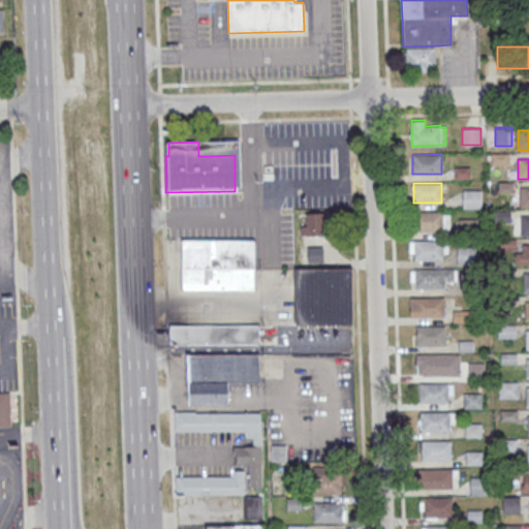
[(520,187),(528,187),(528,207),(520,207),(520,187)]
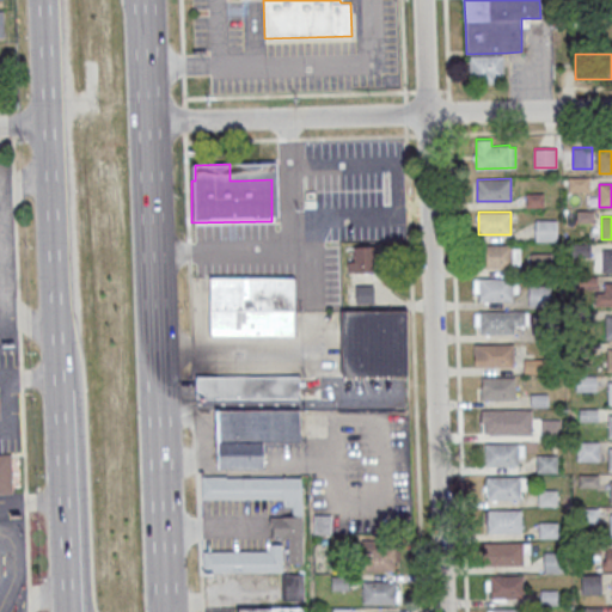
[(534,240),(557,240),(557,220),(536,220),(534,240)]
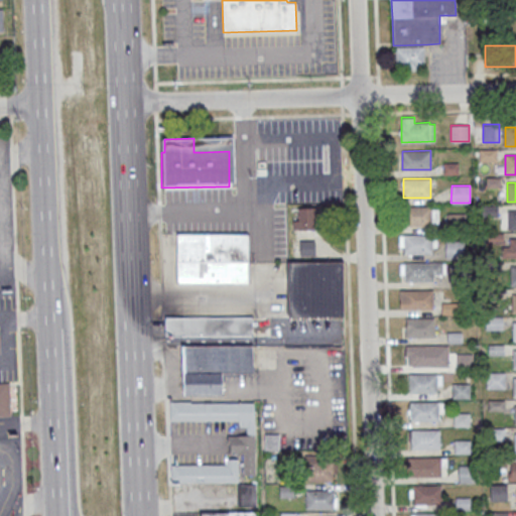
[(497,206),(484,206),(484,217),(497,217),(497,206)]
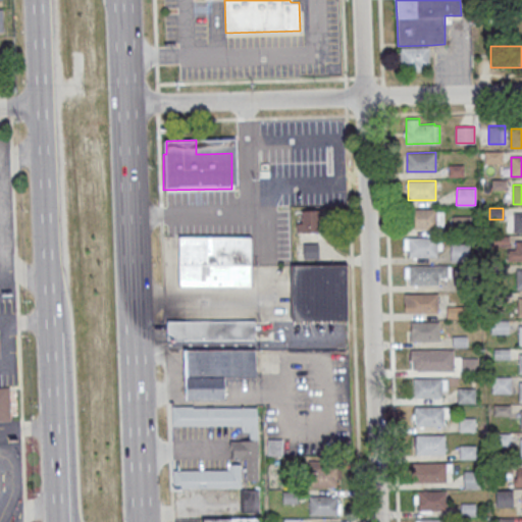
[(409,209),(436,209),(436,228),(409,228),(409,209)]
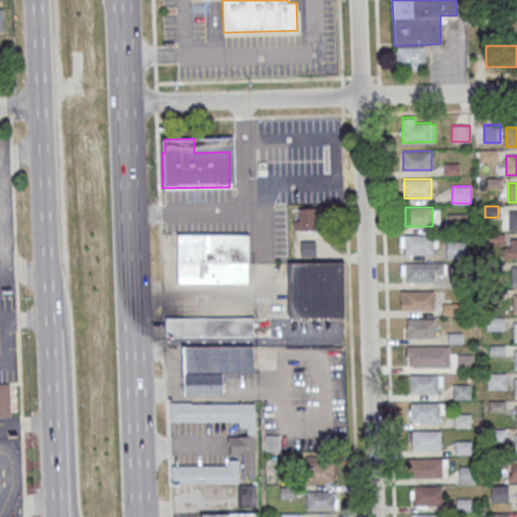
[(318,208),(296,208),(296,230),(318,230),(318,208)]
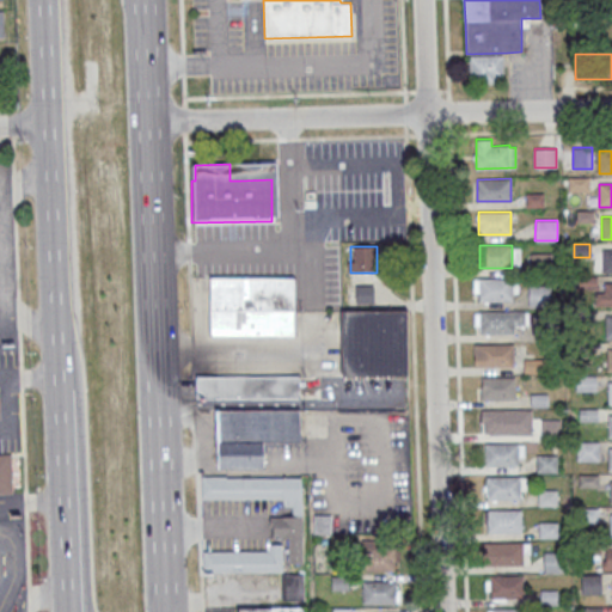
[(601,273),(611,271),(611,249),(601,250),(601,273)]
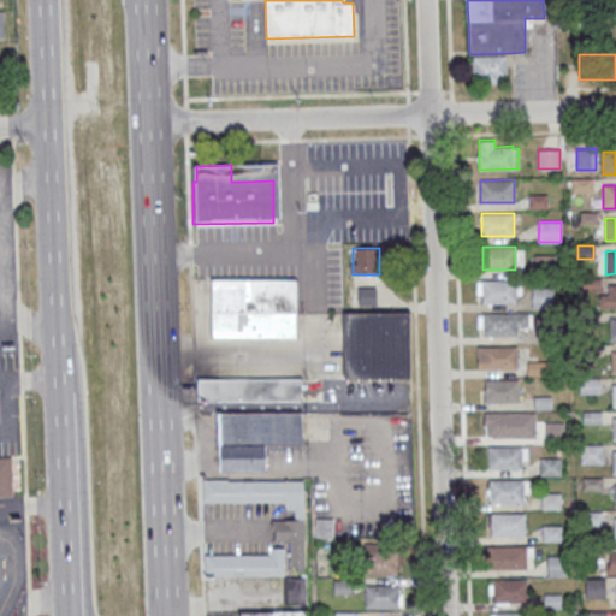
[(555,255),(534,255),(534,274),(555,274),(555,255)]
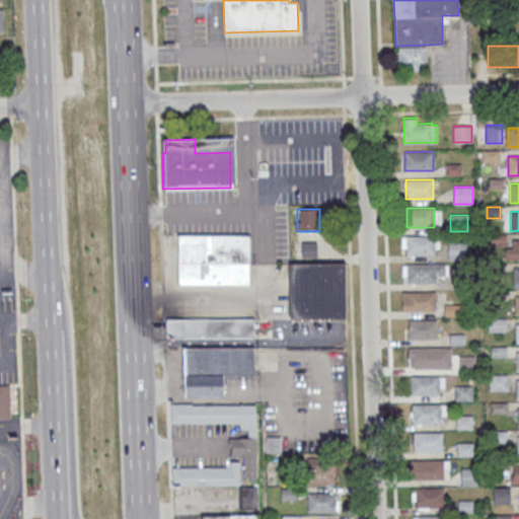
[(178,235),(250,235),(250,284),(178,284),(178,235)]
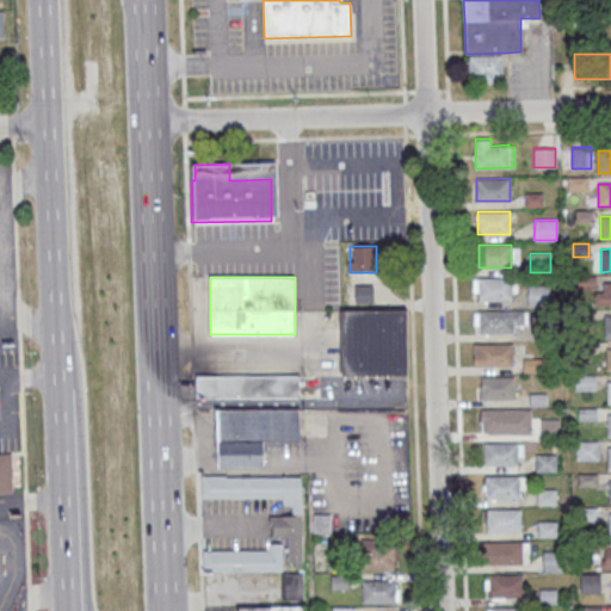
[(480,278),(511,278),(511,300),(480,301),(480,278)]
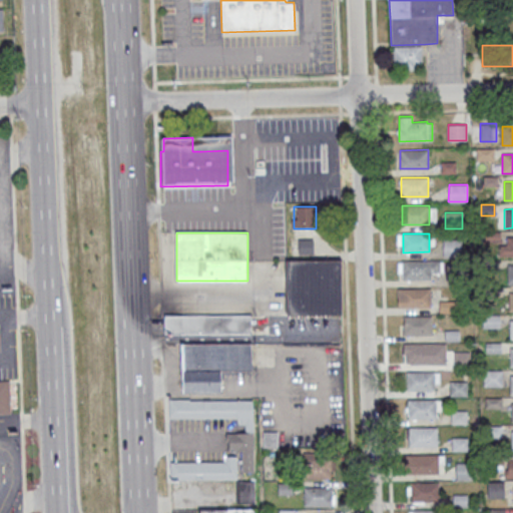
[(512,255),(512,237),(500,237),(500,255),(512,255)]
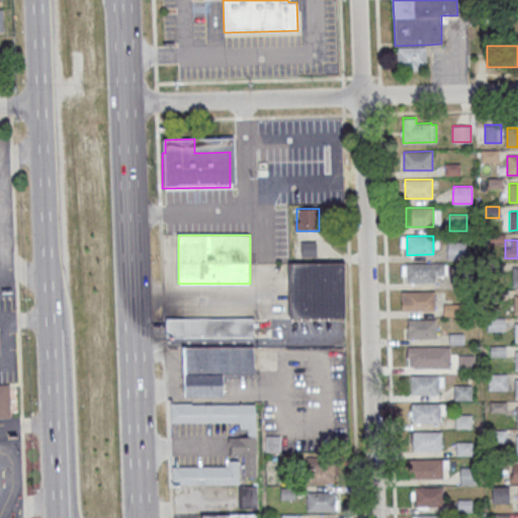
[(317,241),(300,241),(300,257),(317,257),(317,241)]
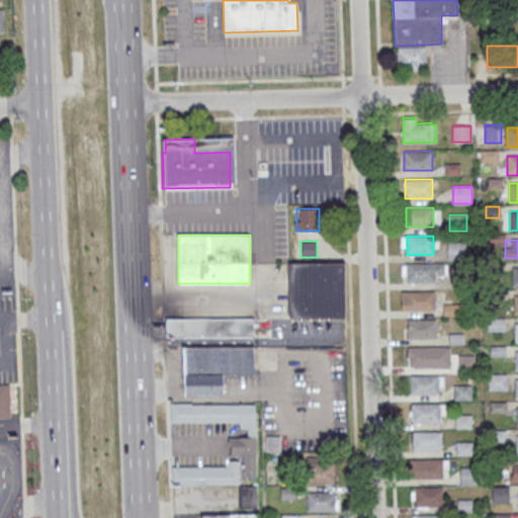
[(466,259),(466,242),(447,242),(447,259),(466,259)]
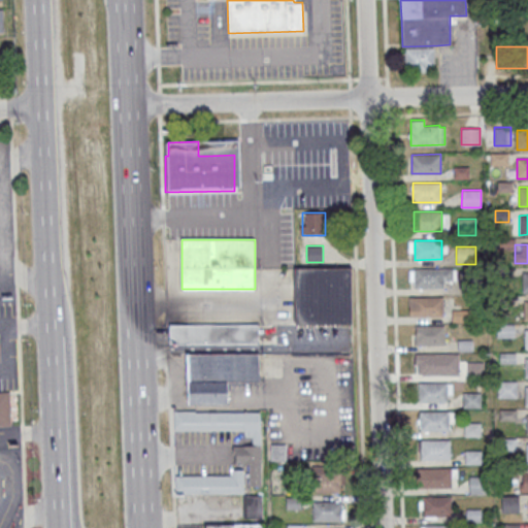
[(294,268),(351,267),(352,322),(295,324),(294,268)]
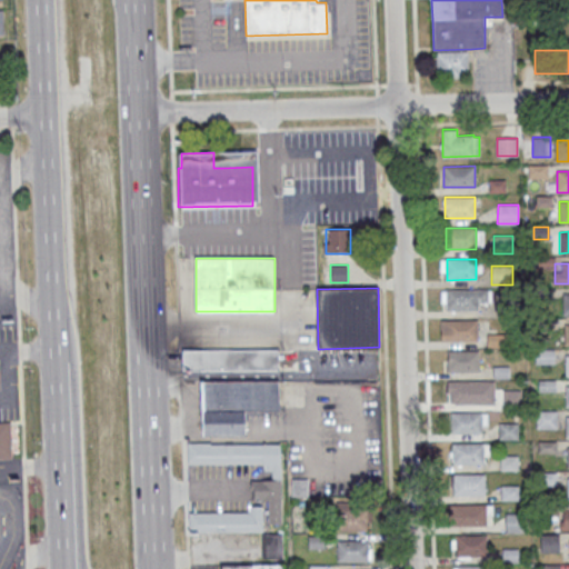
[(447,290),(475,289),(475,310),(446,310),(447,290)]
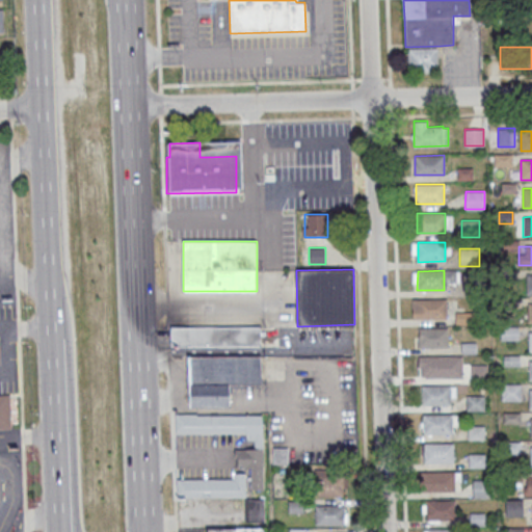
[(411,319),(446,319),(446,298),(411,298),(411,319)]
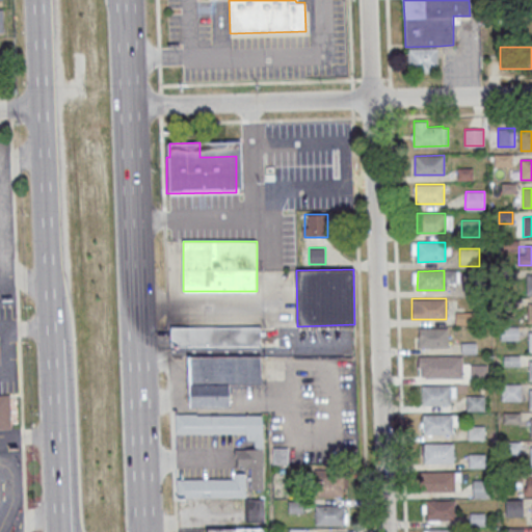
[(170,326),(260,326),(260,346),(170,346),(170,326)]
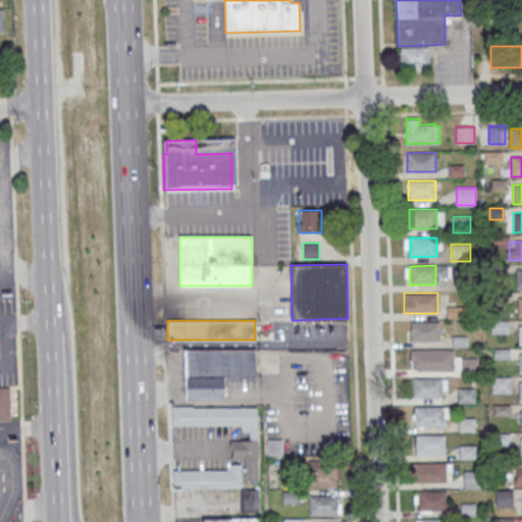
[(508,333),(508,320),(491,320),(491,332),(508,333)]
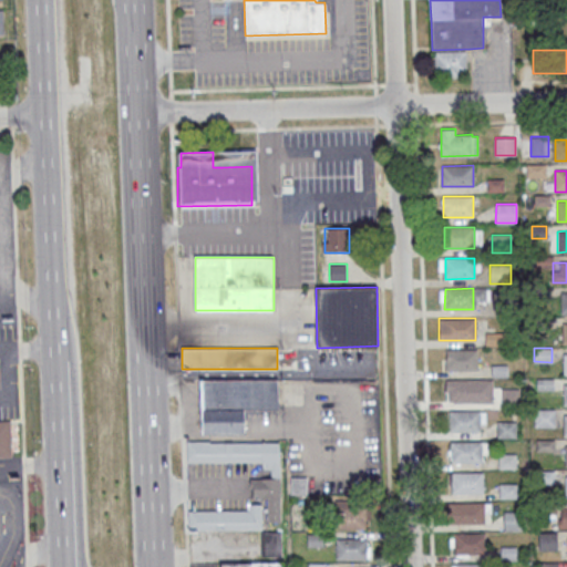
[(447,350),(476,349),(476,370),(447,370),(447,350)]
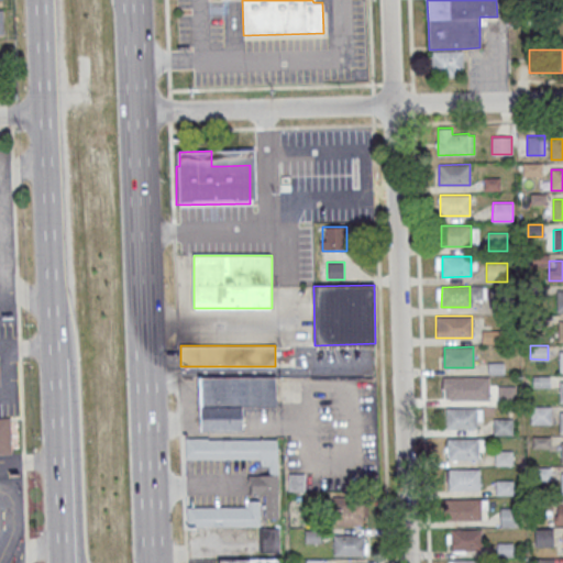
[(199,377),(276,376),(276,406),(242,406),(242,430),(199,430),(199,377)]
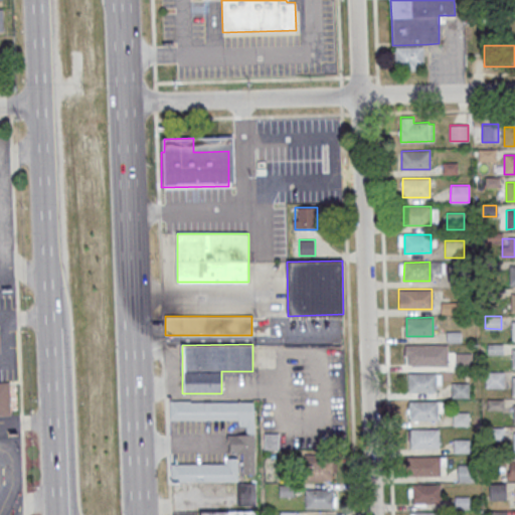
[(456,369),(472,369),(472,353),(456,353),(456,369)]
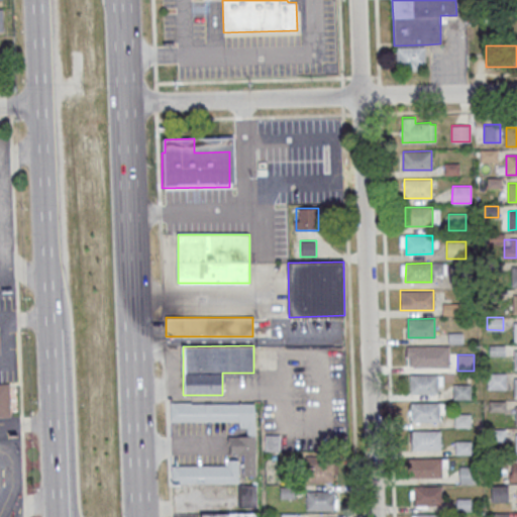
[(488,373),(488,390),(507,390),(507,373),(488,373)]
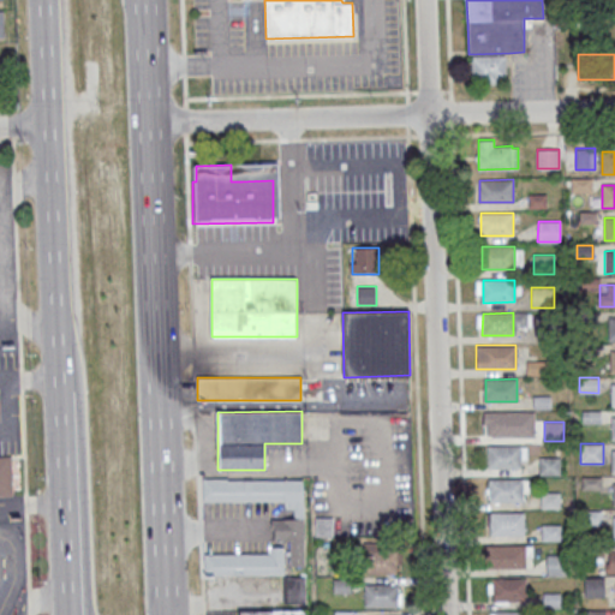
[(489,446),(520,446),(520,467),(489,467),(489,446)]
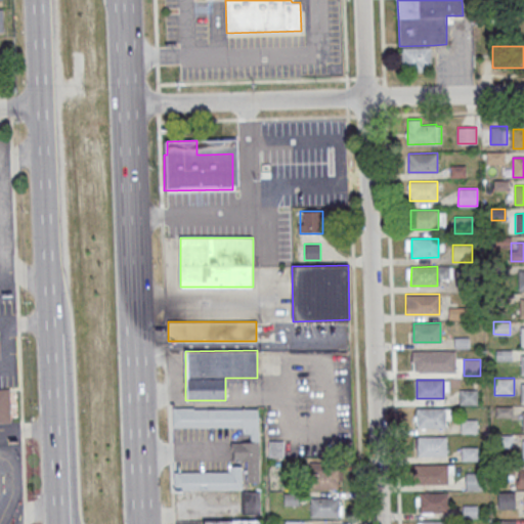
[(0,389),(10,389),(11,421),(0,421),(0,389)]
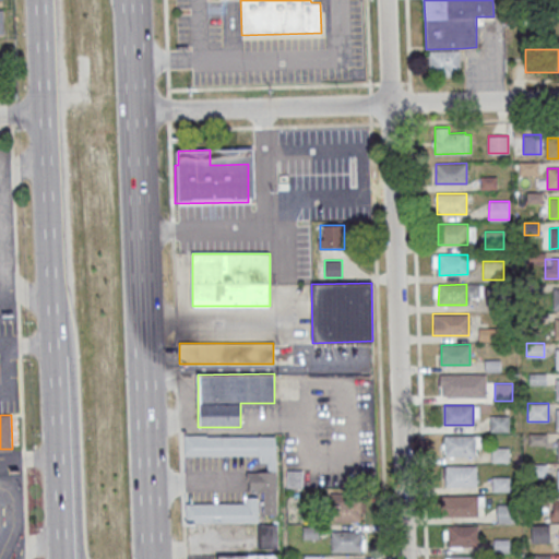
[(509,415),(490,415),(490,431),(509,431),(509,415)]
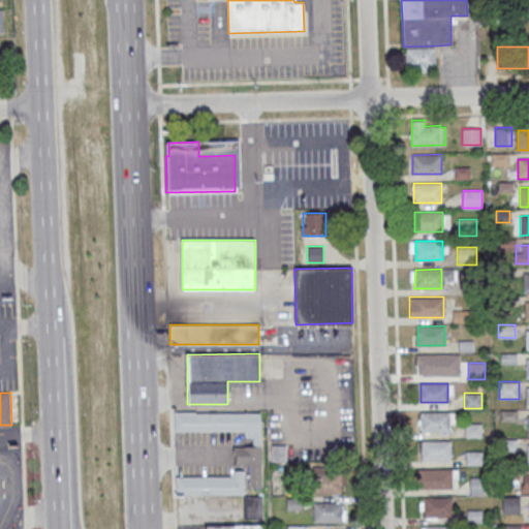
[(174,433),(252,432),(252,446),(236,447),(236,466),(248,466),(248,487),(261,487),(261,411),(174,412),(174,433)]
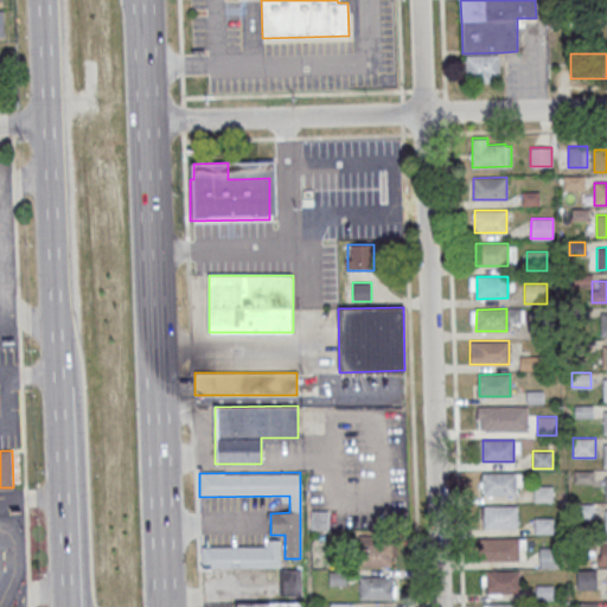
[(483,473),(516,473),(516,494),(483,496),(483,473)]
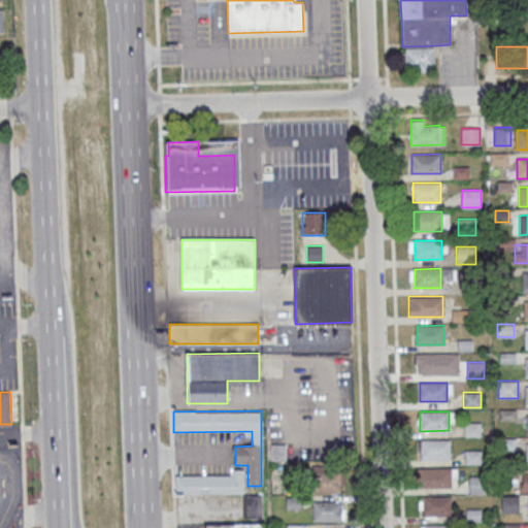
[(423,440),(449,439),(450,459),(423,459),(423,440)]
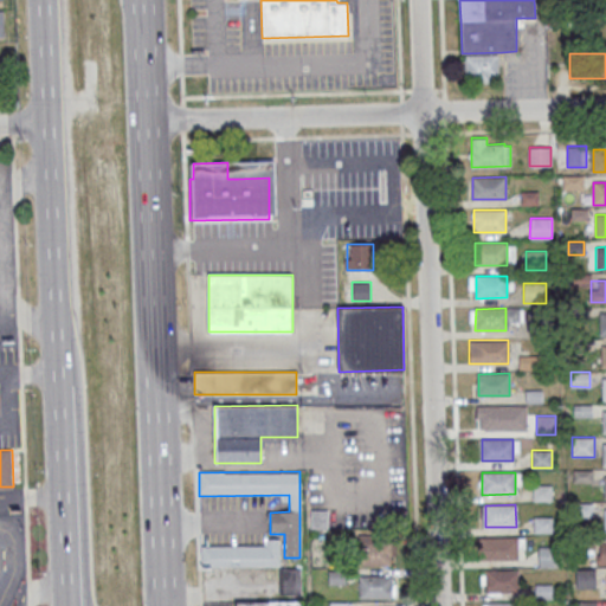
[(358,535),(358,565),(391,565),(391,535),(358,535)]
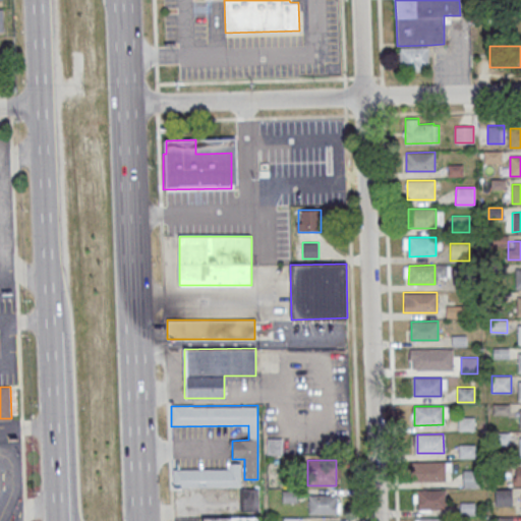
[(418,462),(445,462),(445,480),(418,480),(418,462)]
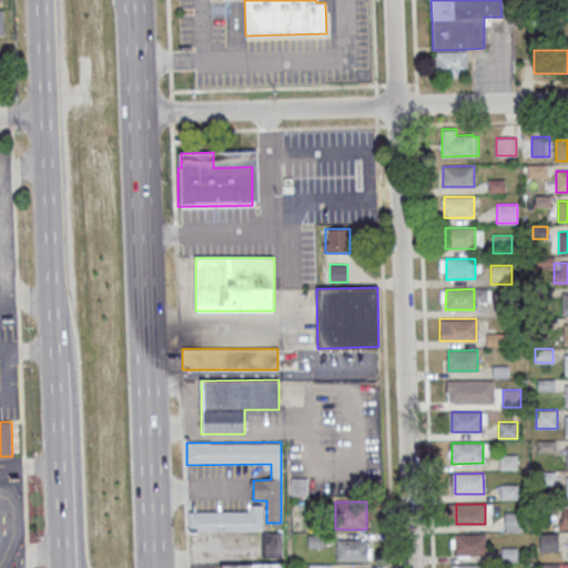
[(262,531),(262,557),(283,557),(282,531),(263,531),(263,506),(250,506),(250,513),(188,514),(188,533),(262,531)]
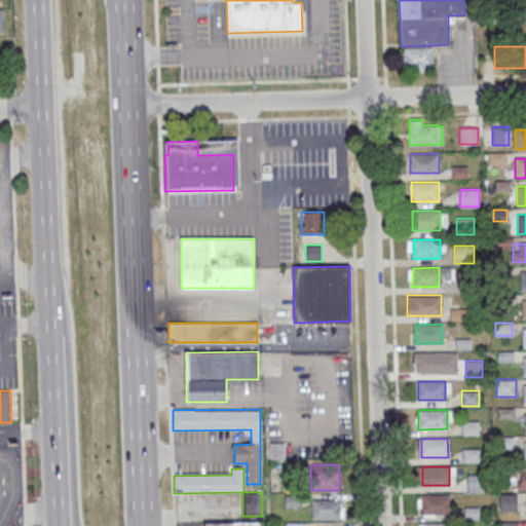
[(486,475),(467,475),(467,492),(486,492),(486,475)]
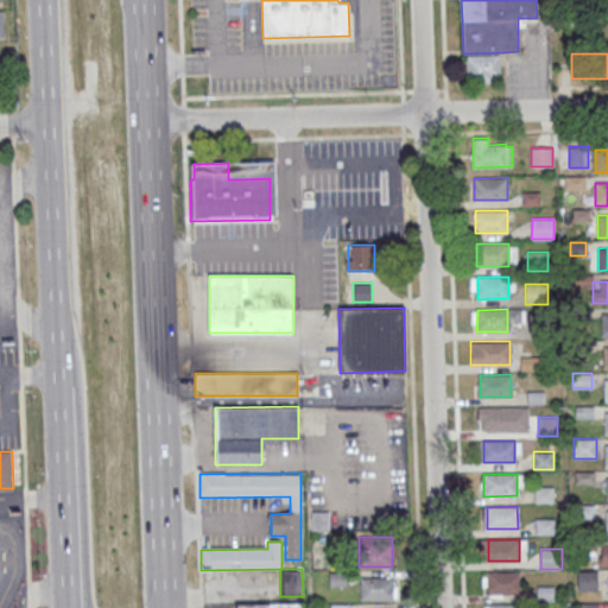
[(597,590),(597,570),(577,570),(577,590),(597,590)]
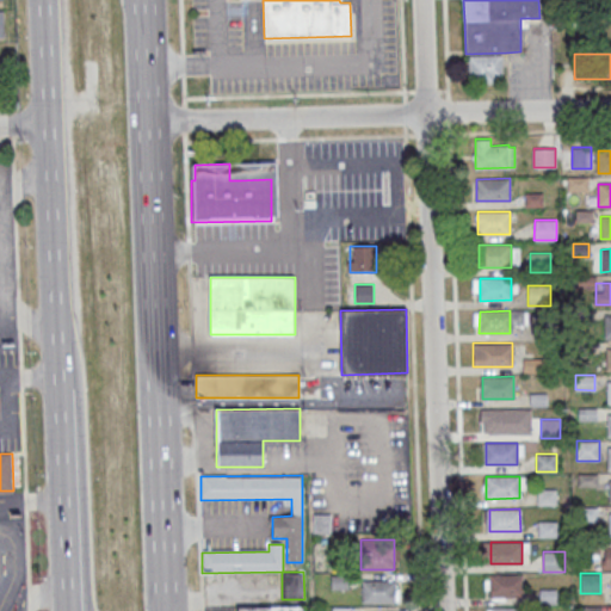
[(491,575),(522,574),(522,597),(491,597),(491,575)]
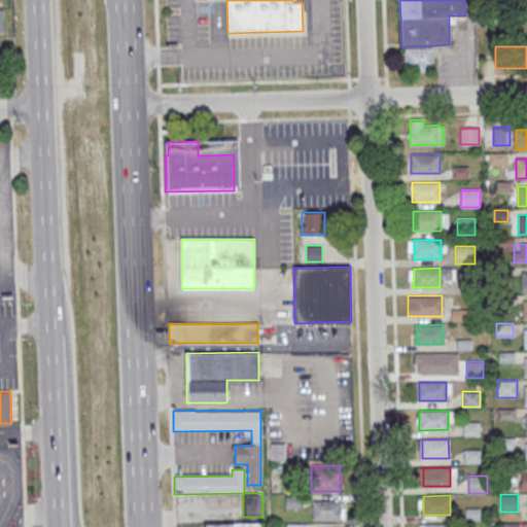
[(312,499),(312,520),(342,520),(342,499),(312,499)]
